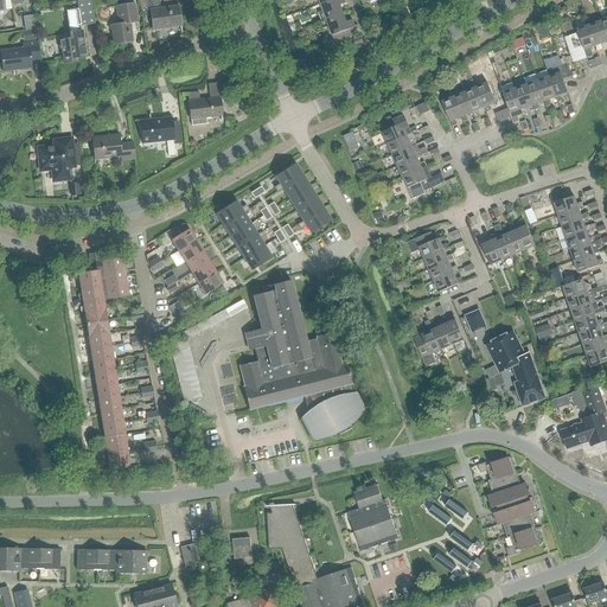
[(82,31),(78,31),(77,26),(94,24),(90,0),(82,0),(77,1),(78,8),(65,11),(70,39),(58,40),(59,49),(62,48),(64,63),(75,62),(74,58),(85,57),(82,31)]
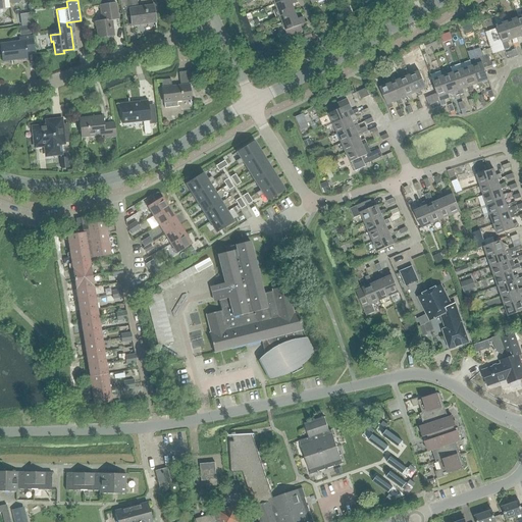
[(131,27),(155,22),(153,5),(137,7),(136,0),(118,0),(121,14),(128,13),(131,27)]
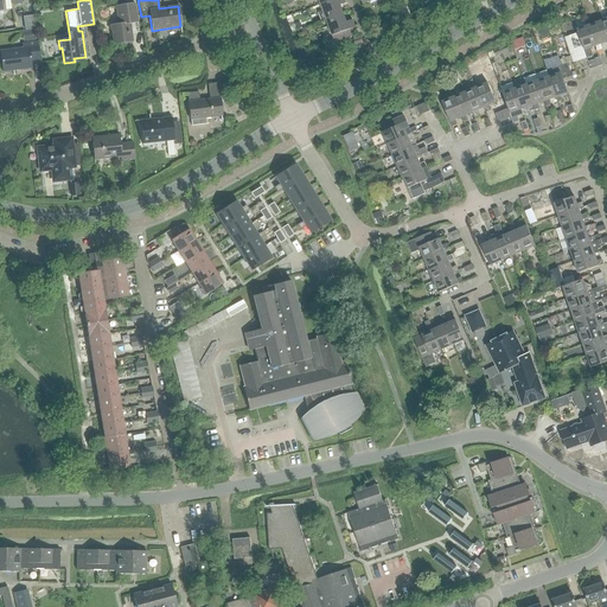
[(346,2),(344,0),(332,0),(320,5),(326,20),(343,14),(339,5),(346,2)]
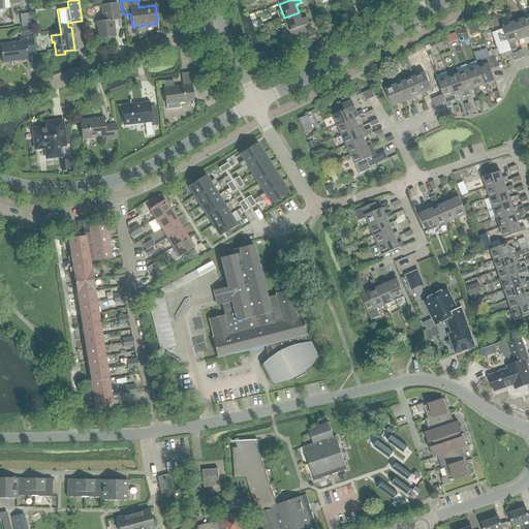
[(113,22),(119,21),(117,3),(100,5),(102,22),(96,22),(98,39),(115,36),(113,22)]
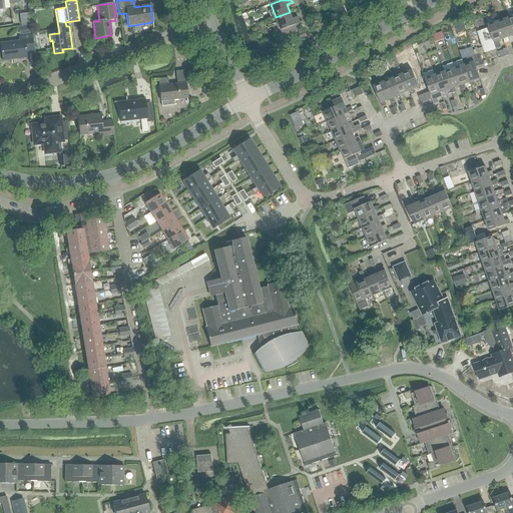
[(344,5),(339,7),(342,15),(347,13),(344,5)]
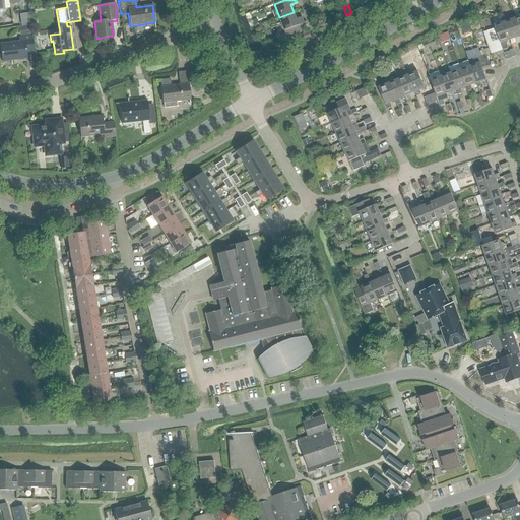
[(343,7),(338,9),(341,17),(346,15),(343,7)]
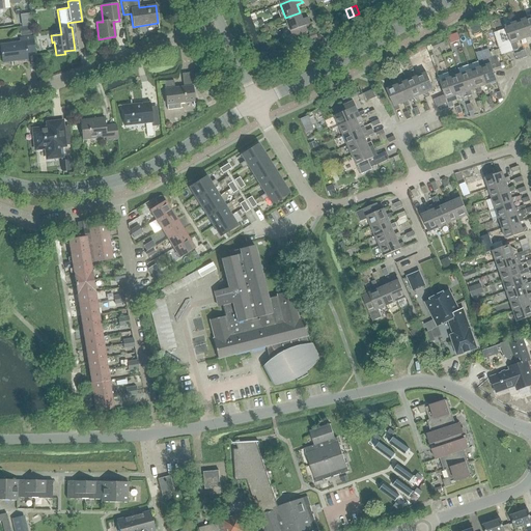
[(285,18),(290,31),(292,37),(308,31),(305,26),(310,24),(308,18),(303,20),(300,12),(285,18)]
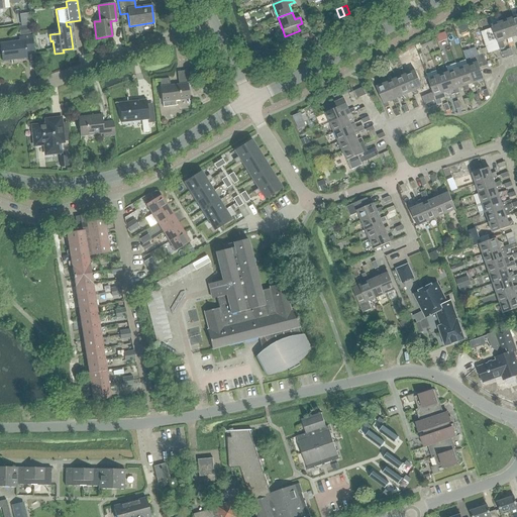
[(511,37),(516,35),(511,18),(501,21),(507,38),(509,43),(512,41),(511,37)]
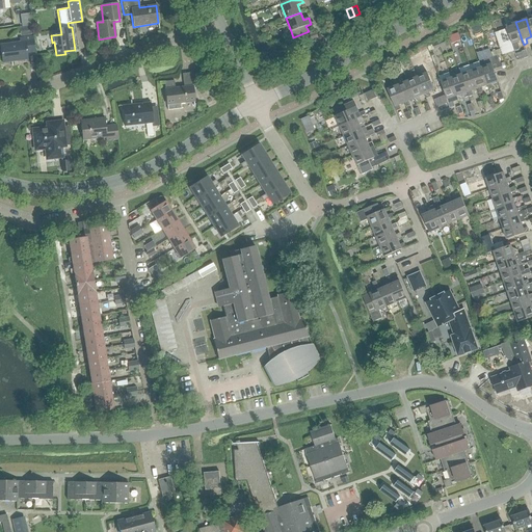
[(515,43),(522,40),(515,22),(505,26),(506,29),(499,31),(503,44),(510,41),(513,48),(517,47),(515,43)]
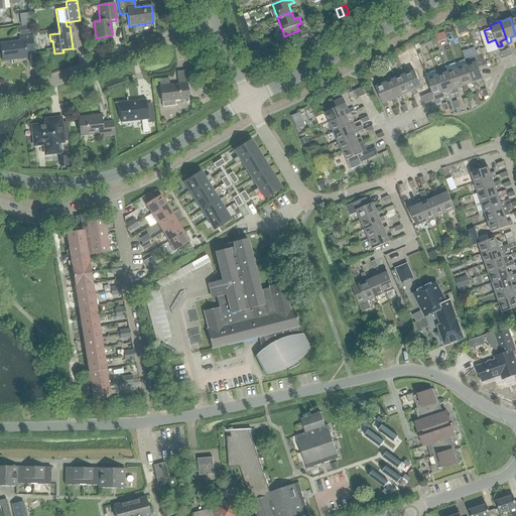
[(18,27),(19,35),(30,33),(29,25),(18,27)]
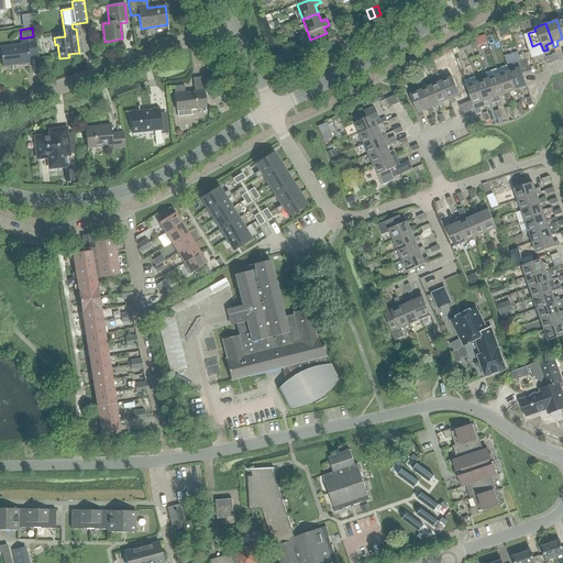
[(334,34),(327,36),(330,43),(337,41),(334,34)]
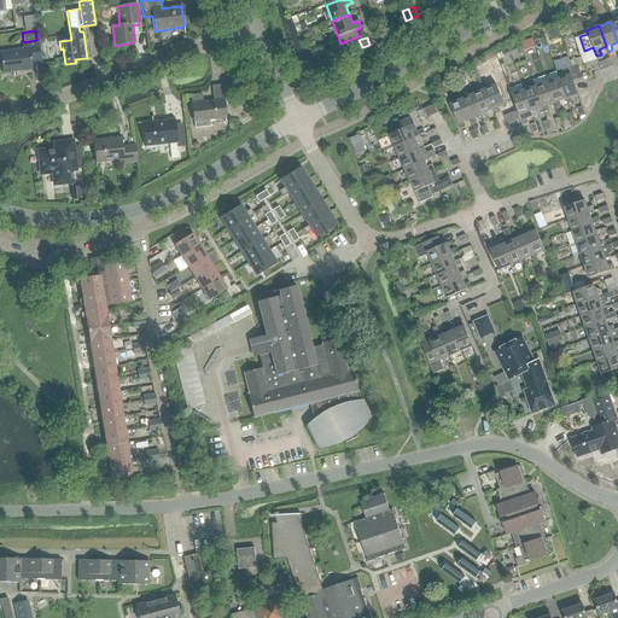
[(30,62),(40,60),(38,42),(27,44),(28,48),(0,52),(0,54),(3,74),(31,69),(30,62)]
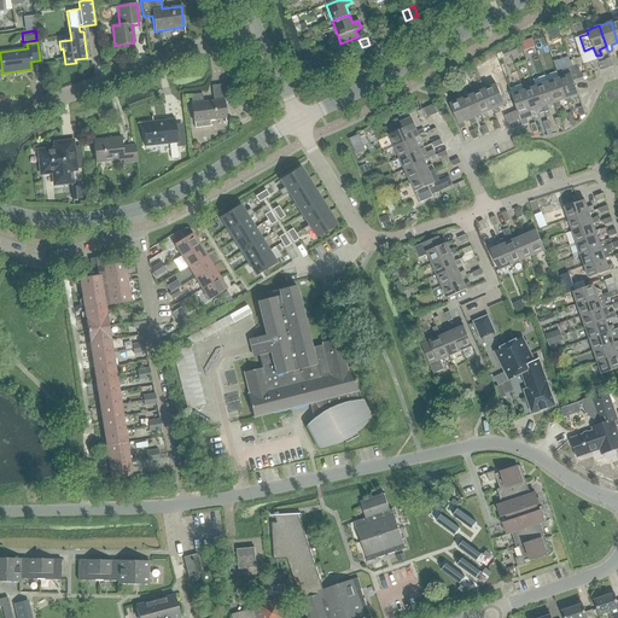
[(577,64),(567,68),(572,81),(582,77),(577,64)]
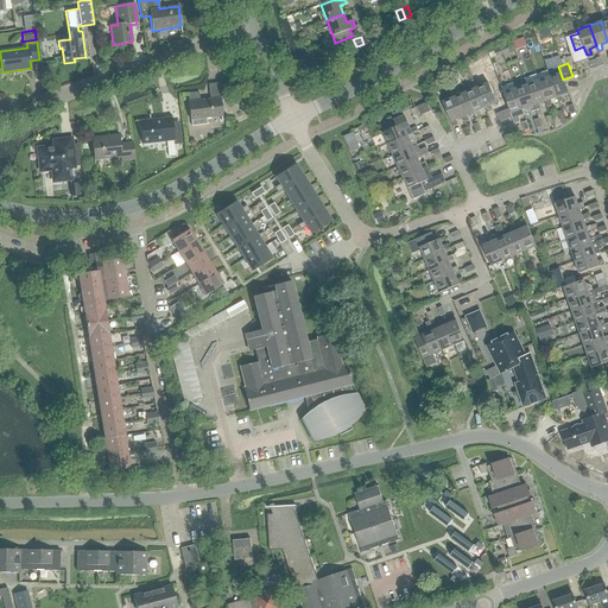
[(549,77),(556,97),(558,102),(562,101),(559,96),(568,93),(563,80),(558,67),(546,70),(549,77)]
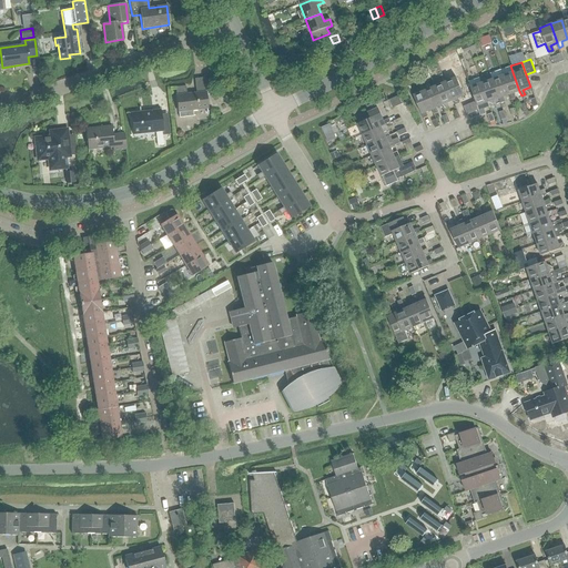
[(503,75),(509,94),(510,100),(514,98),(513,93),(519,91),(513,72),(503,75)]
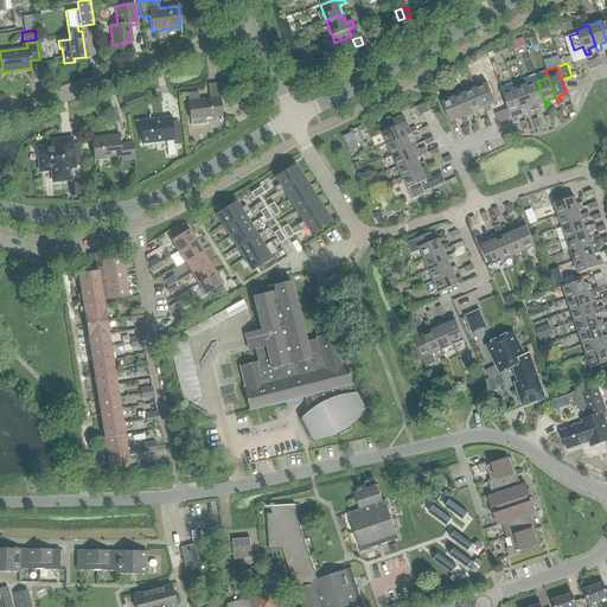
[(525,85),(532,106),(534,110),(538,109),(537,103),(544,101),(537,81),(525,85)]
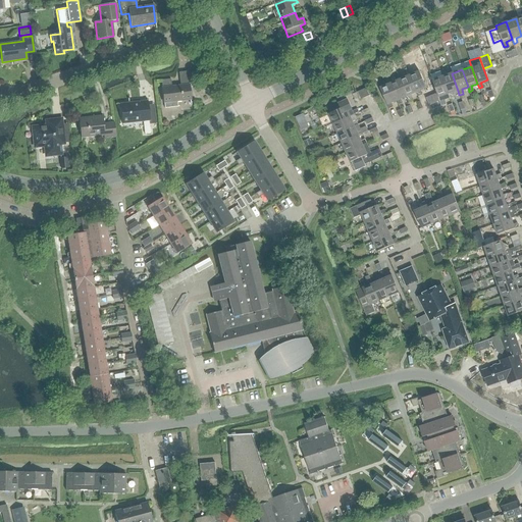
[(176,101),(190,100),(187,71),(178,72),(179,86),(170,87),(169,79),(161,80),(164,108),(177,107),(176,101)]
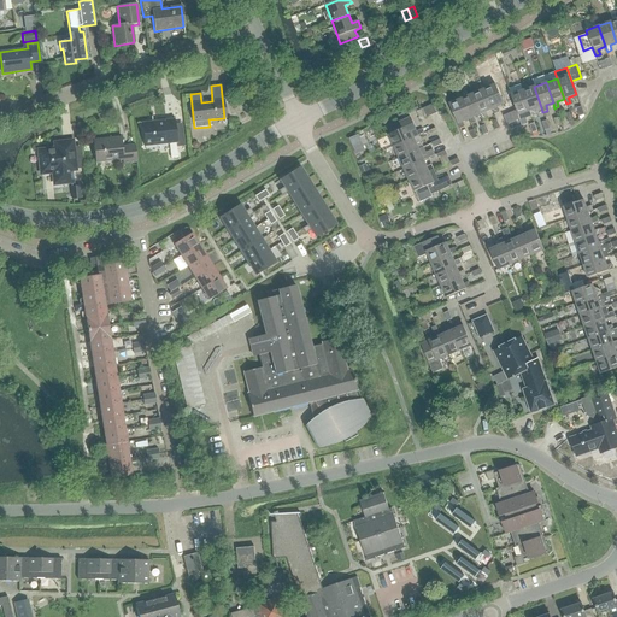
[(495,84),(483,89),(492,110),(494,115),(498,112),(497,107),(504,104),(495,84)]
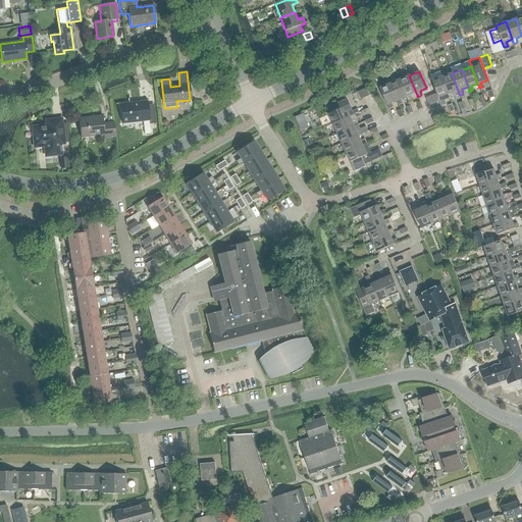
[(452,73),(441,76),(450,98),(453,97),(452,93),(458,91),(452,73)]
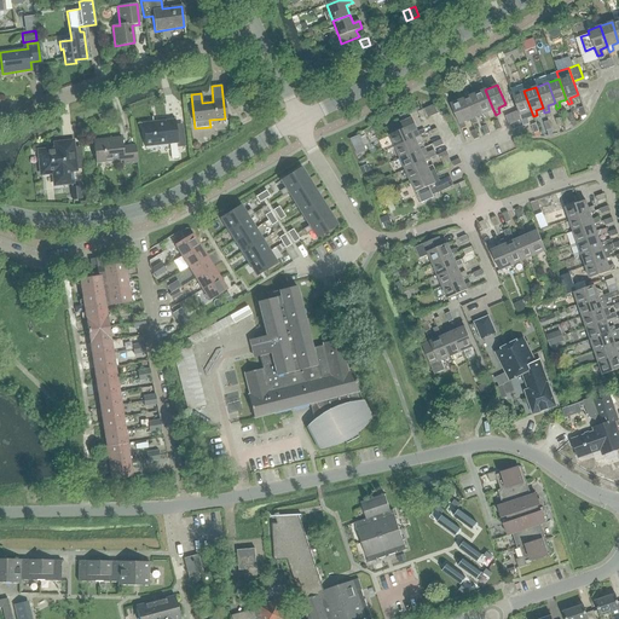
[(485,90),(474,94),(482,115),(485,120),(489,117),(486,113),(493,110),(485,90)]
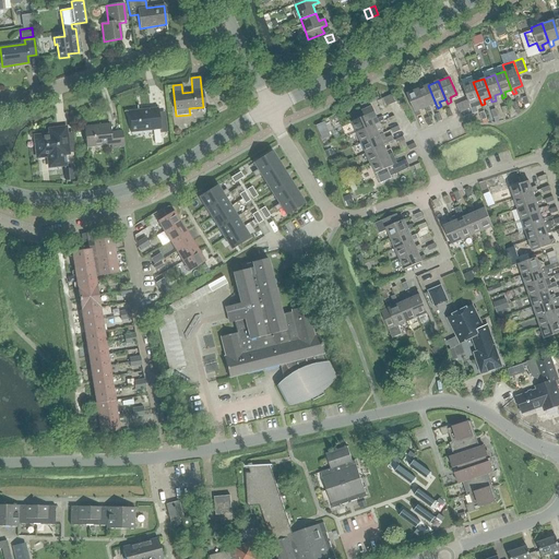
[(470,109),(472,114),(477,113),(475,107),(482,105),(473,82),(462,86),(467,100),(470,109)]
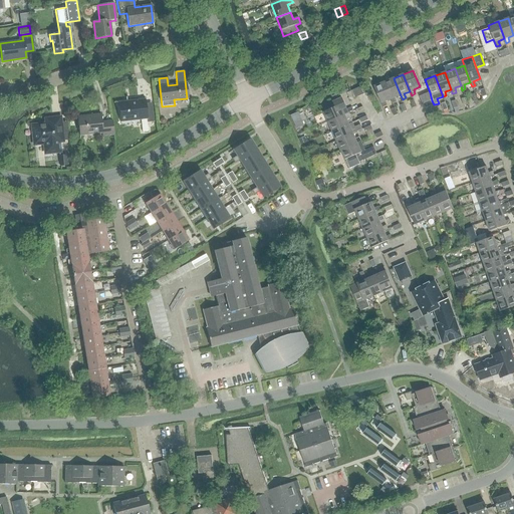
[(394,78),(383,82),(391,98),(393,102),(397,101),(395,97),(401,95),(394,78)]
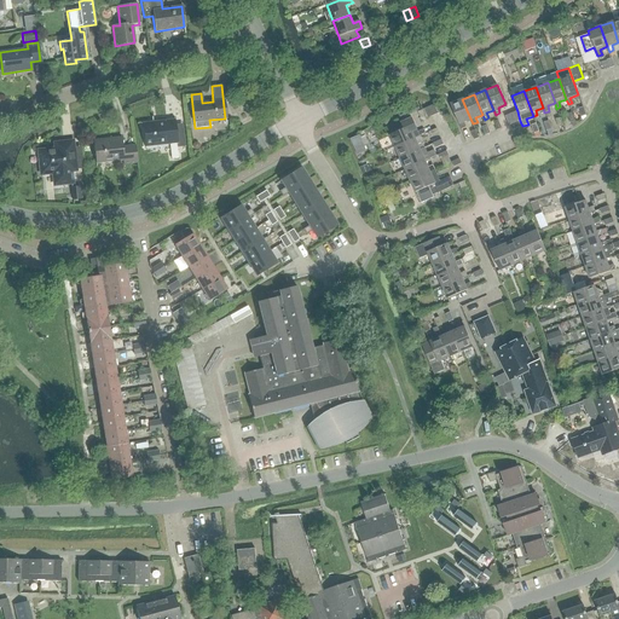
[(470,119),(462,99),(450,104),(461,129),(466,127),(463,122),(470,119)]
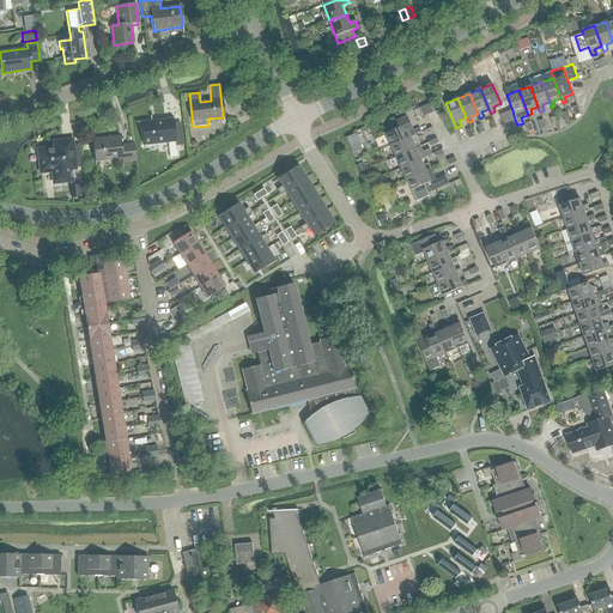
[(422,116),(435,111),(431,103),(418,109),(422,116)]
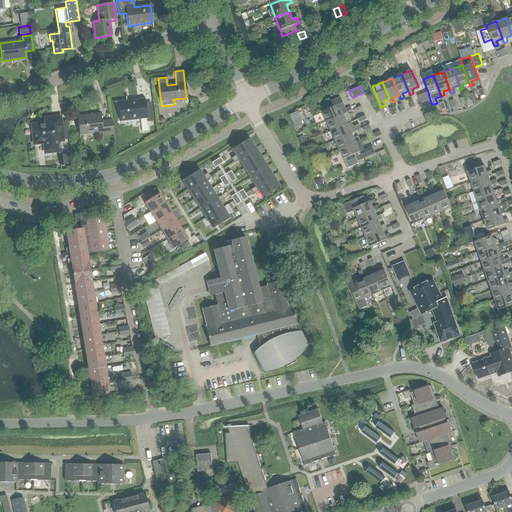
[(331,98),(337,95),(334,90),(328,93),(331,98)]
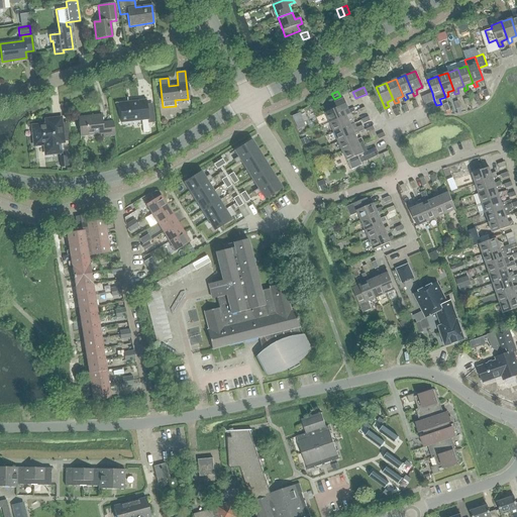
[(432,93),(420,98),(424,105),(434,101),(432,93)]
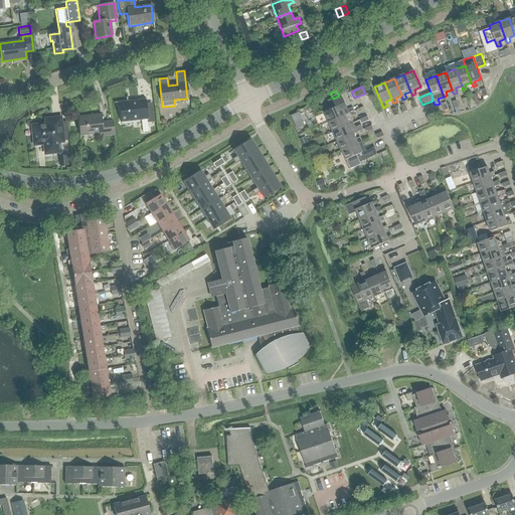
[(324,113),(328,122),(345,115),(349,113),(342,98),(327,105),(329,110),(324,113)]
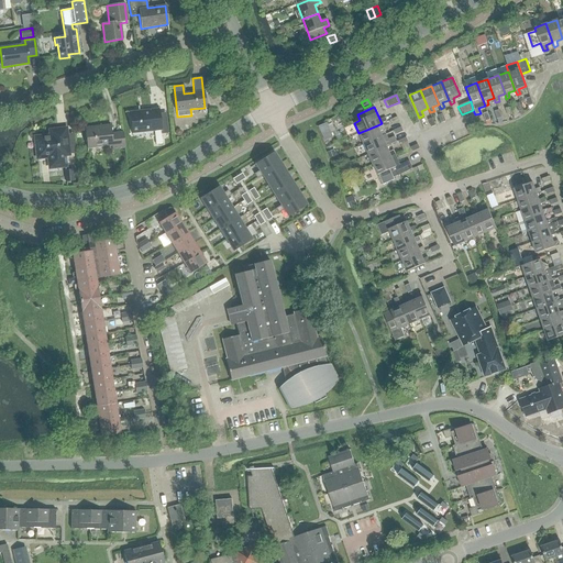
[(162,131),(159,113),(159,109),(130,112),(133,134),(154,132),(162,131)]
